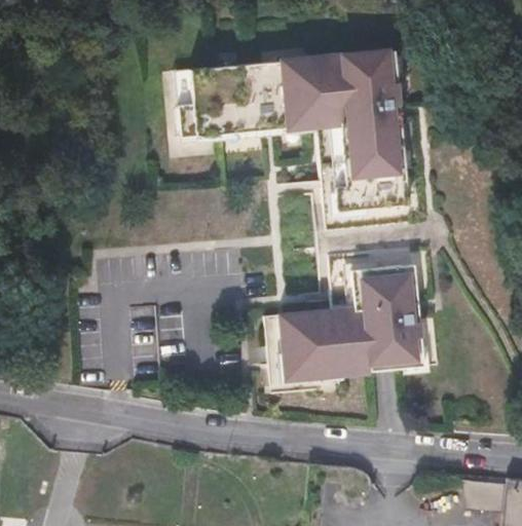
[(411,204),(398,49),(190,69),(193,103),(179,105),(183,137),(196,136),(341,122),(347,186),(336,187),(338,212),(411,204)]
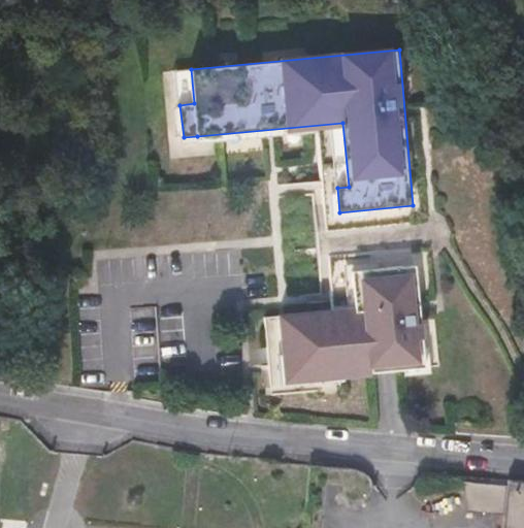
[(194,103),(191,69),(176,70),(179,105),(194,103)]
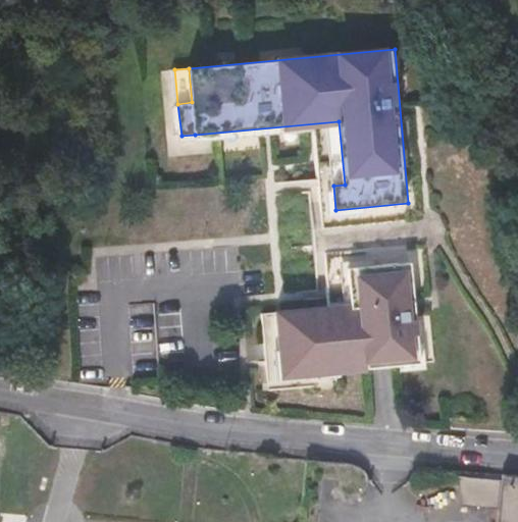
[(318,254),(317,245),(296,247),(297,256),(318,254)]
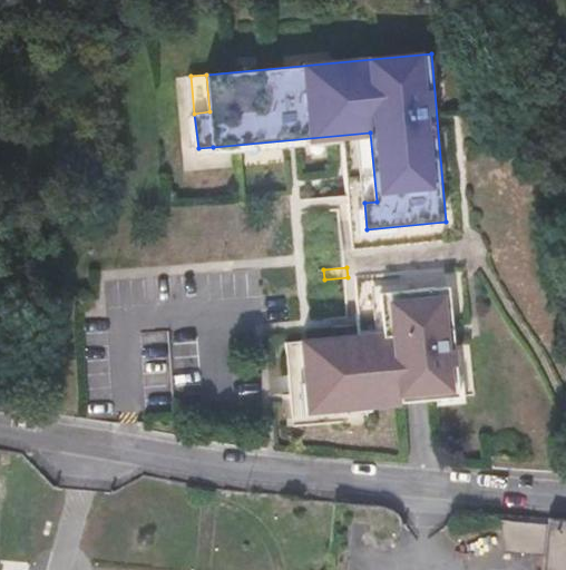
[(460,395),(451,287),(381,292),(382,310),(384,333),(289,342),(292,384),(295,426),(312,424),(345,422),(344,411),(402,405),(402,400),(460,395)]
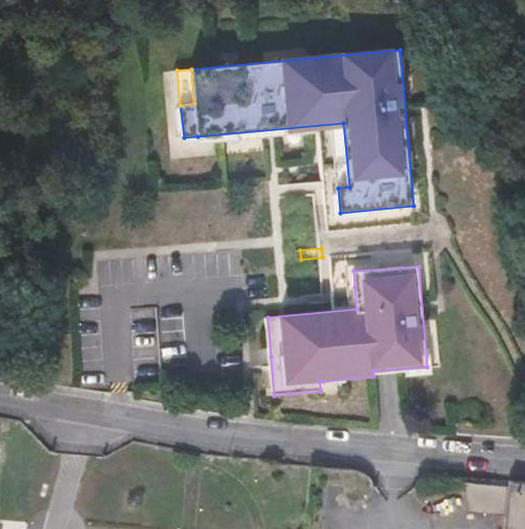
[(508,514),(512,481),(469,476),(466,476),(472,512),(508,516),(508,514)]
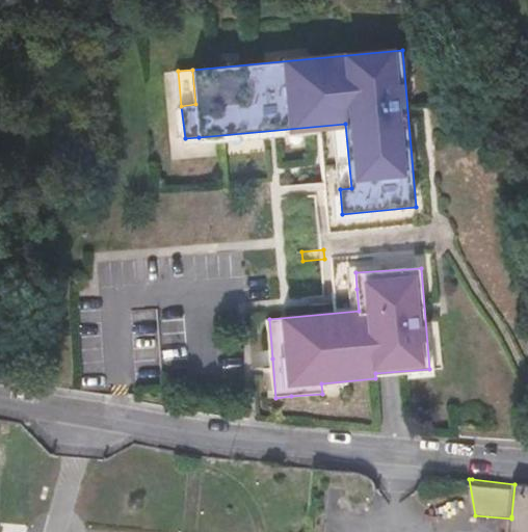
[(527,485),(515,484),(511,516),(527,519),(527,485)]
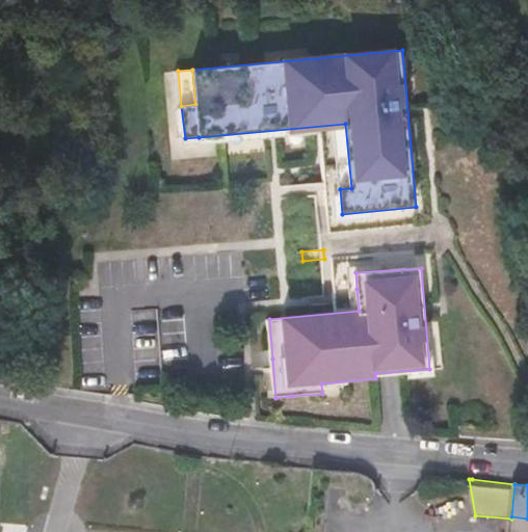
[(527,519),(511,516),(511,519),(509,531),(527,531),(527,519)]
